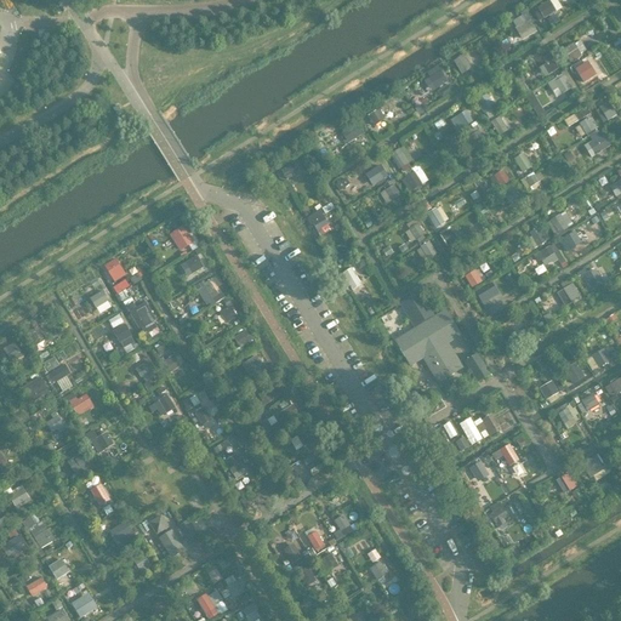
[(556,13),(548,3),(537,10),(543,20),(556,13)]
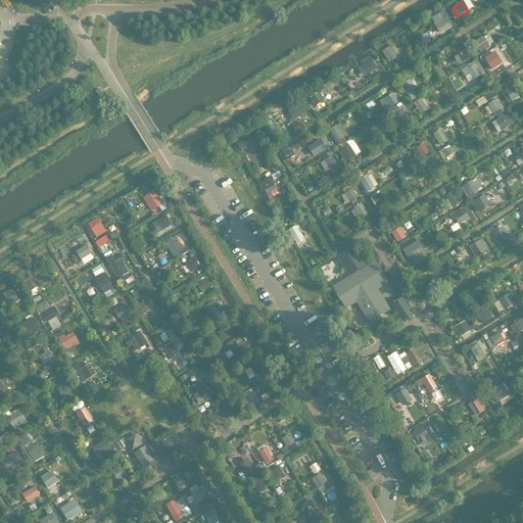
[(444,9),(431,17),(434,22),(447,14),(444,9)]
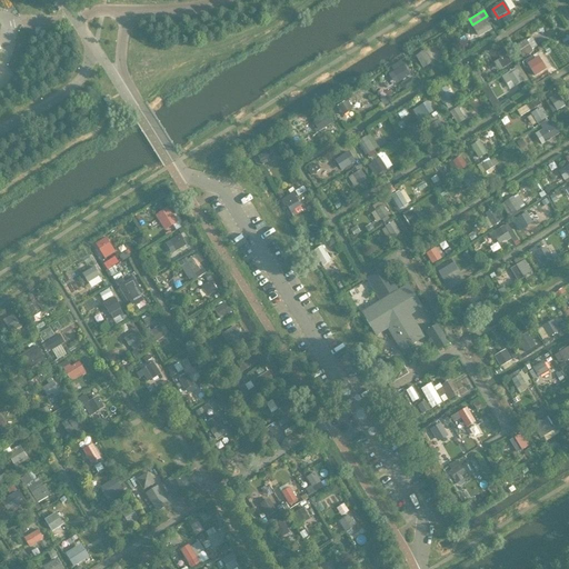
[(556,13),(551,17),(559,28),(563,25),(556,13)]
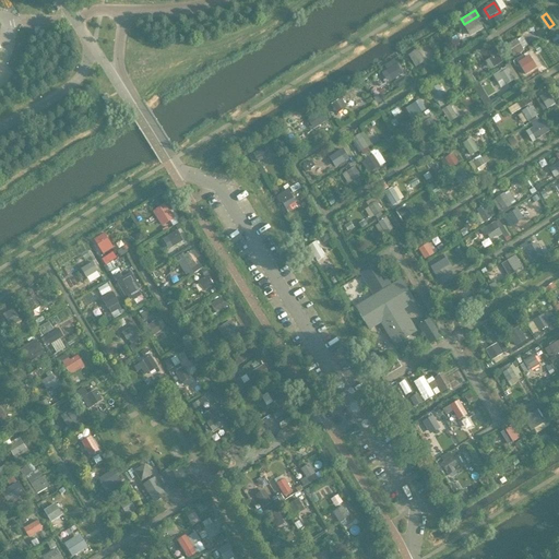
[(483,28),(477,19),(464,26),(470,36),(483,28)]
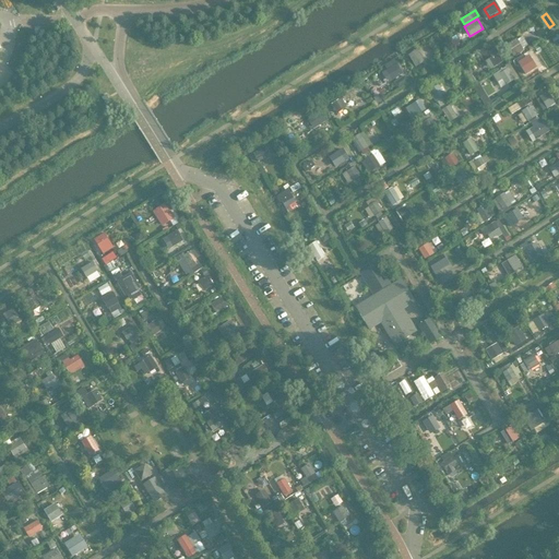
[(521,51),(514,42),(507,47),(513,56),(521,51)]
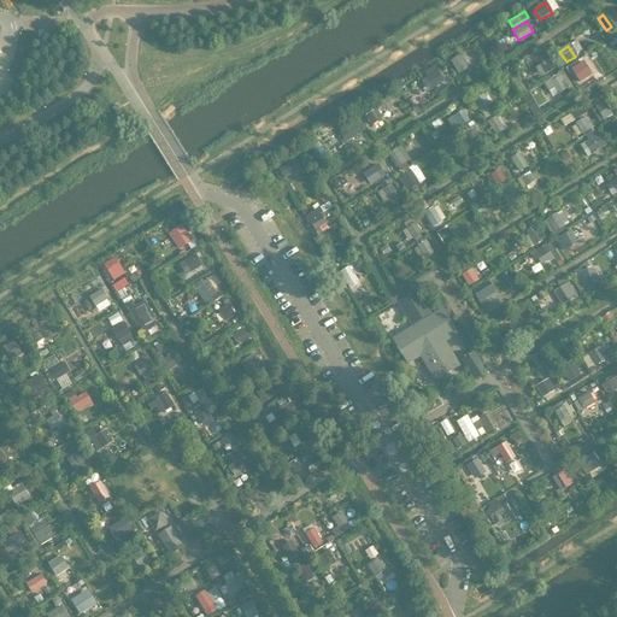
[(468,70),(459,56),(450,62),(458,75),(468,70)]
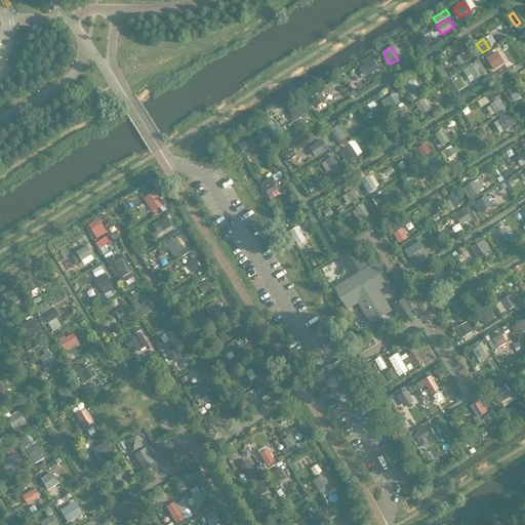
[(472,59),(463,47),(459,49),(462,54),(455,58),(459,67),(472,59)]
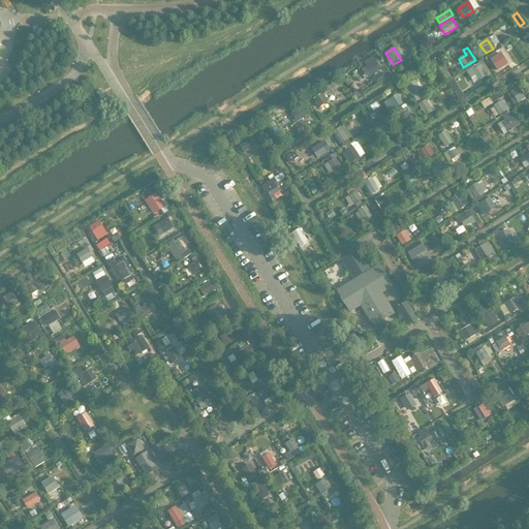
[(497,55),(490,60),(497,70),(504,66),(497,55)]
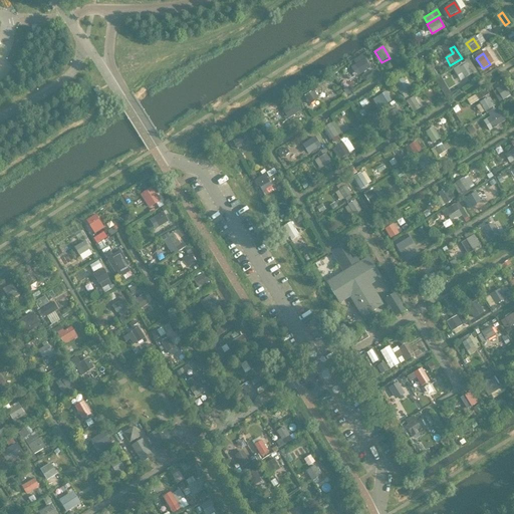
[(370,68),(364,59),(354,65),(359,74),(370,68)]
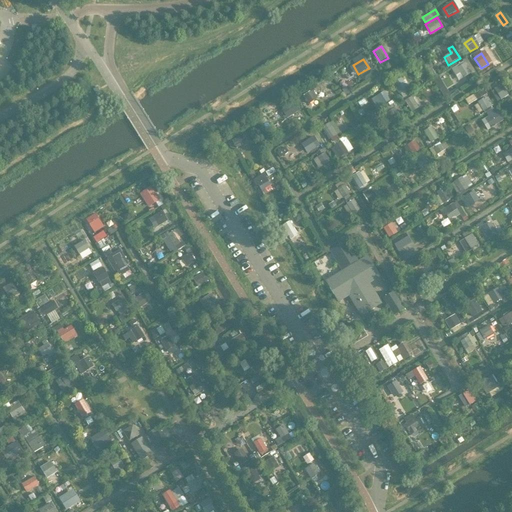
[(470,74),(464,64),(458,69),(463,78),(470,74)]
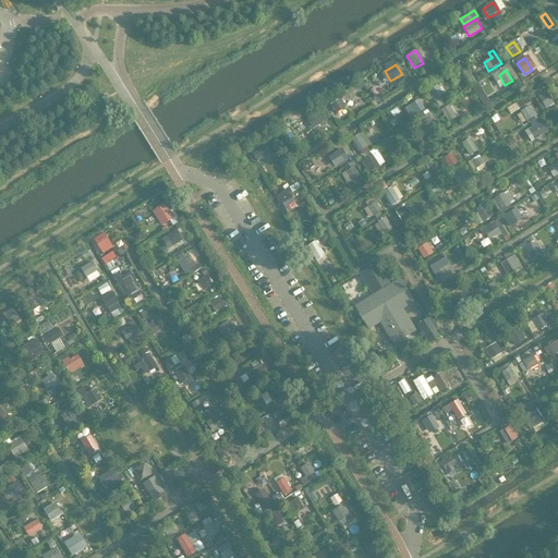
[(405,74),(393,82),(398,87),(409,81),(405,74)]
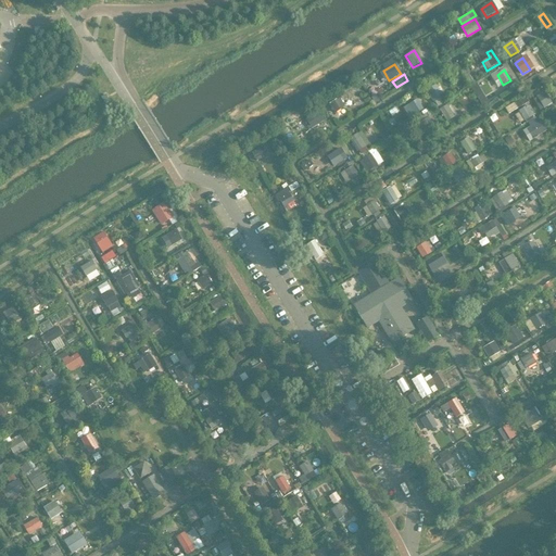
[(481,105),(488,103),(479,81),(472,85),(481,105)]
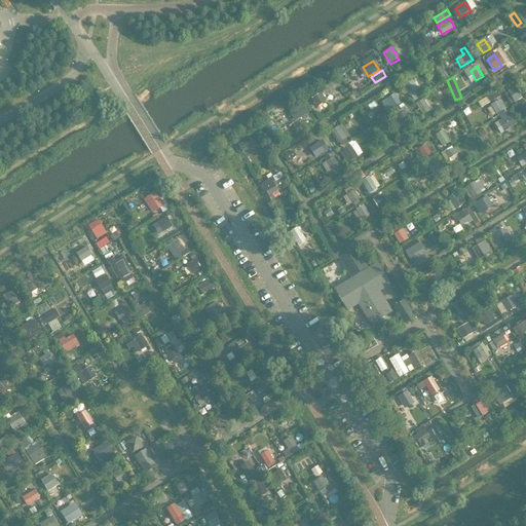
[(418,92),(413,83),(406,88),(411,97),(418,92)]
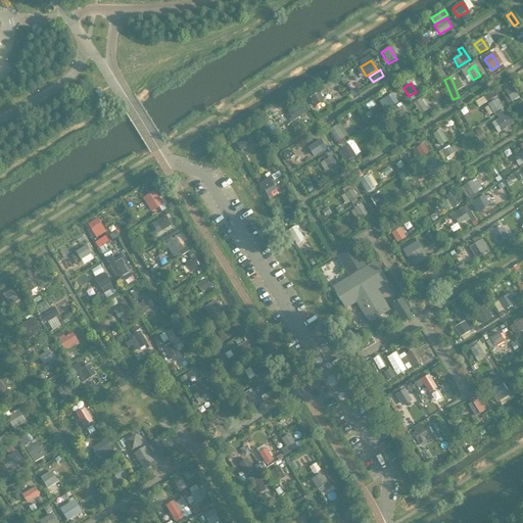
[(521,97),(515,87),(505,93),(511,103),(521,97)]
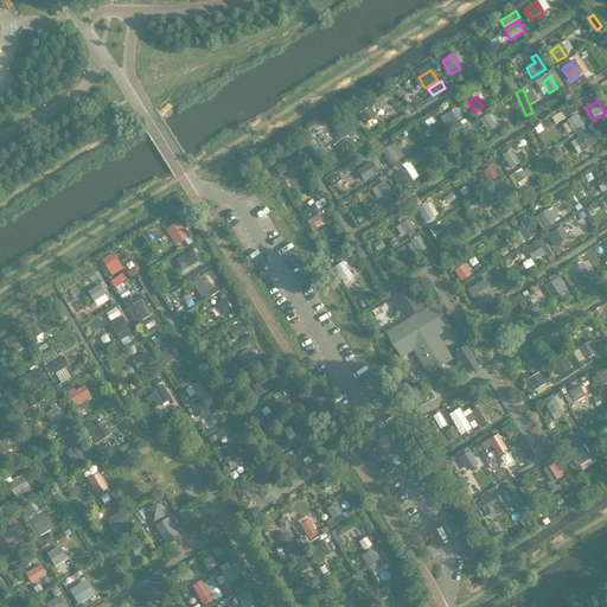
[(376,117),(370,108),(359,114),(365,125),(376,117)]
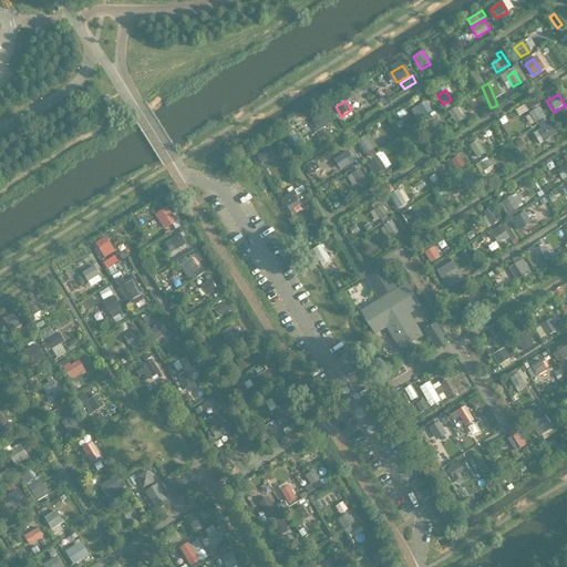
[(431,113),(425,102),(416,107),(423,117),(431,113)]
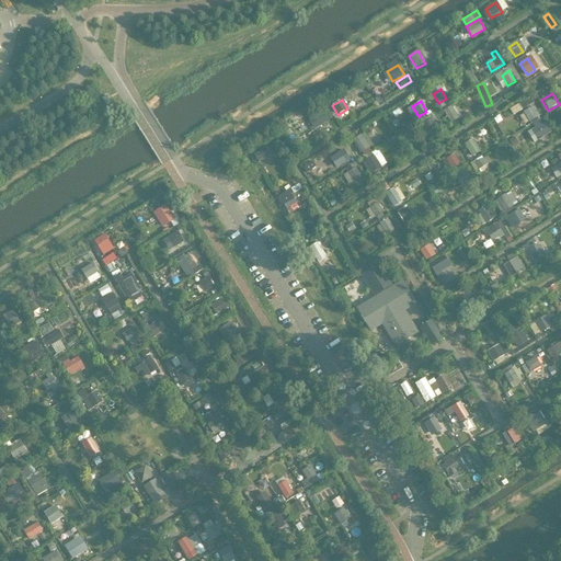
[(459,118),(451,106),(443,112),(449,124),(459,118)]
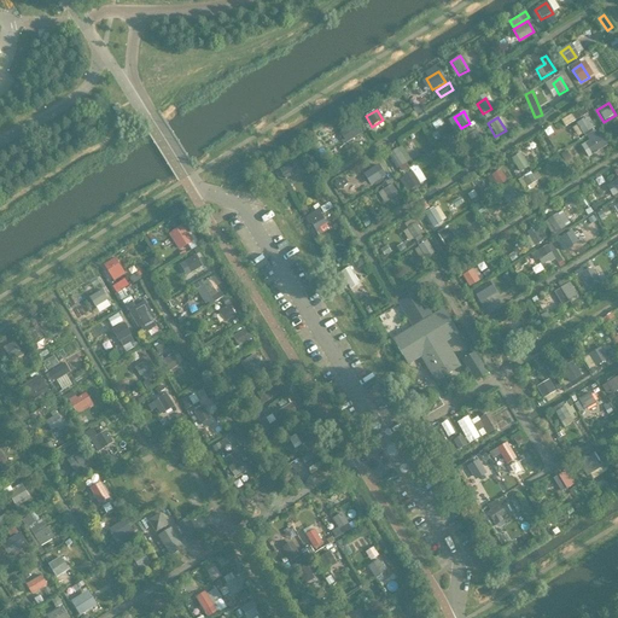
[(592,129),(586,120),(577,124),(583,135),(592,129)]
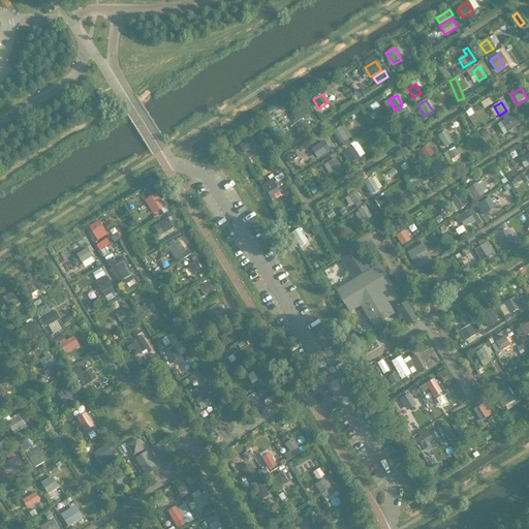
[(528,118),(528,105),(528,104),(520,110),(526,120),(528,118)]
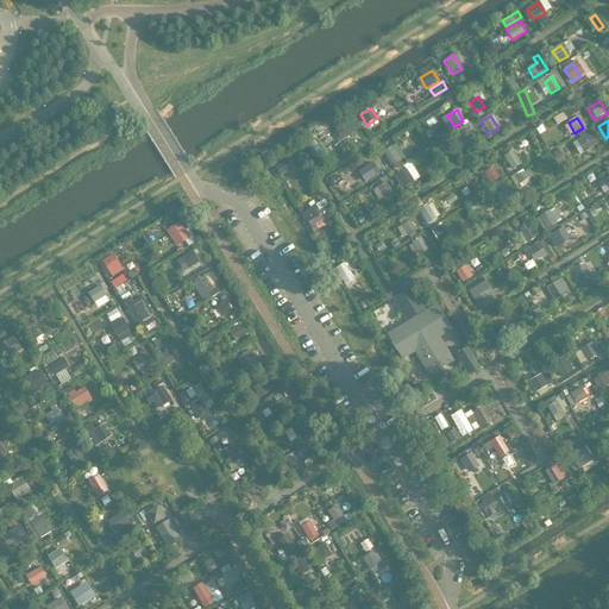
[(357,137),(347,123),(333,132),(338,140),(345,136),(349,143),(357,137)]
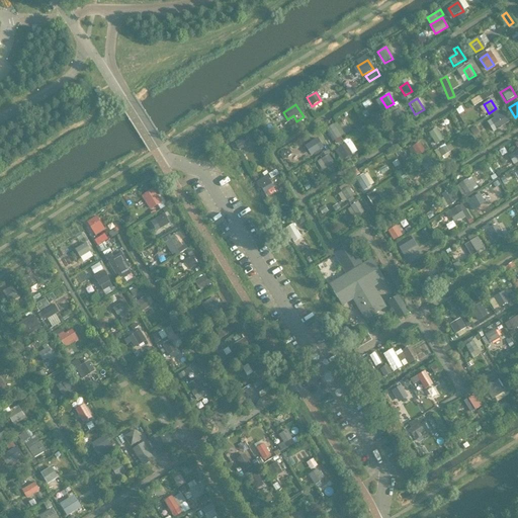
[(404,118),(399,110),(392,114),(397,123),(404,118)]
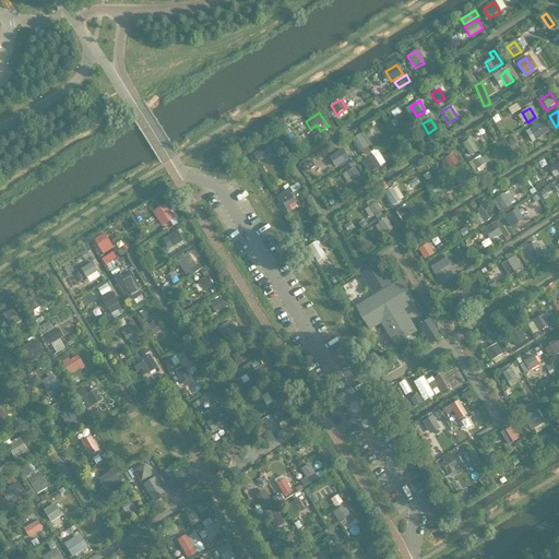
[(546,134),(539,125),(528,132),(535,141),(546,134)]
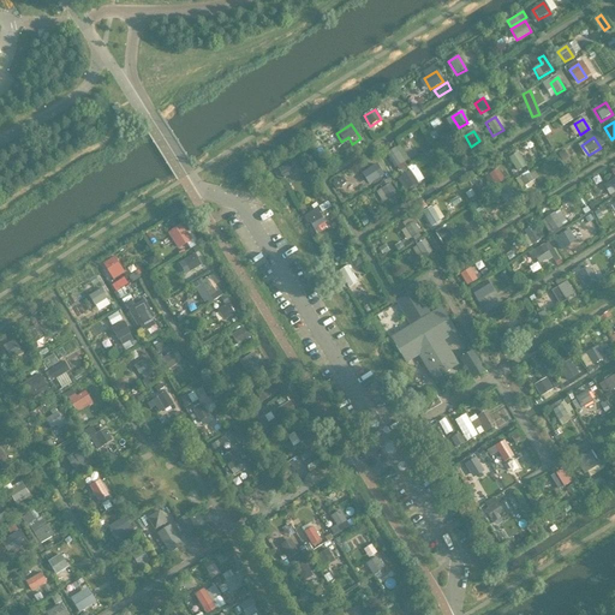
[(404,163),(395,148),(386,154),(395,168),(404,163)]
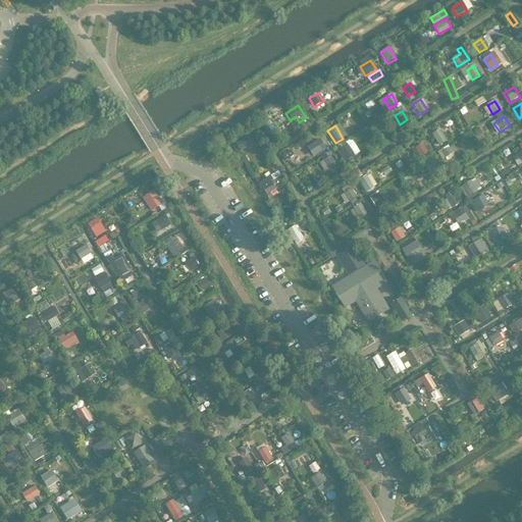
[(447,141),(439,131),(432,135),(438,146),(447,141)]
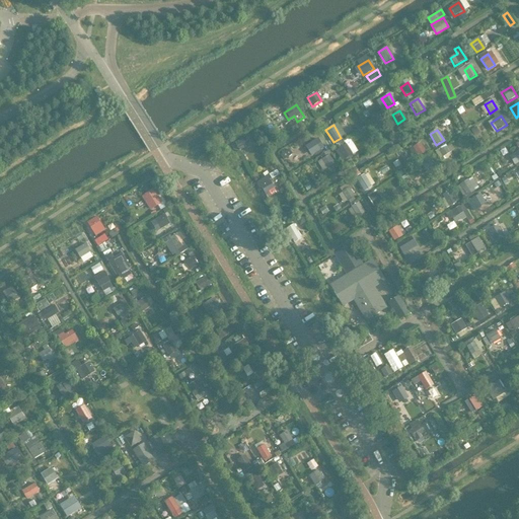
[(250,144),(245,137),(235,143),(239,151),(250,144)]
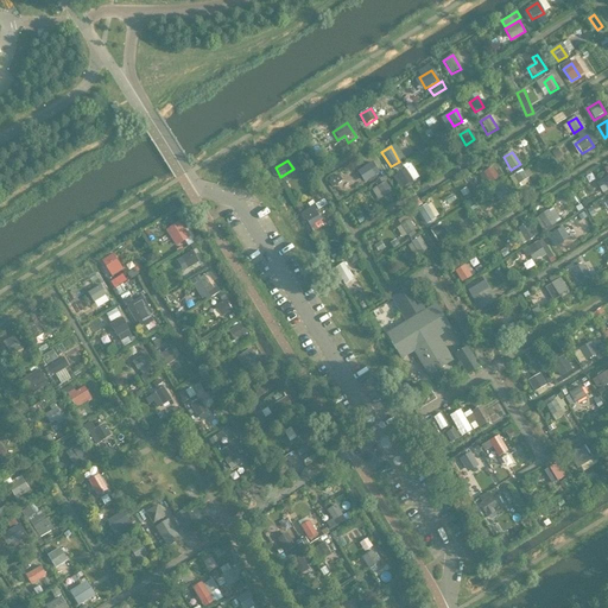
[(372,164),(362,170),(368,181),(378,173),(372,164)]
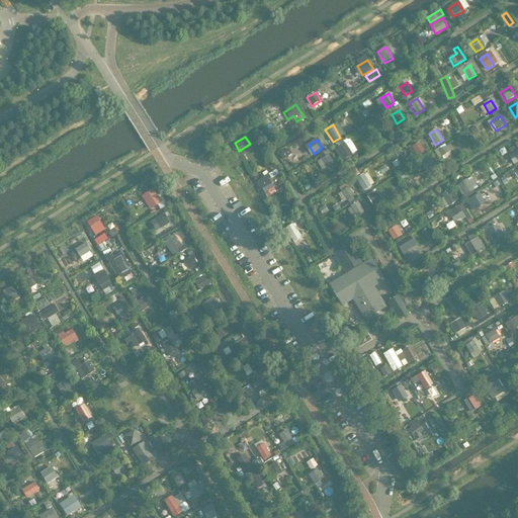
[(425,152),(420,144),(413,148),(418,157),(425,152)]
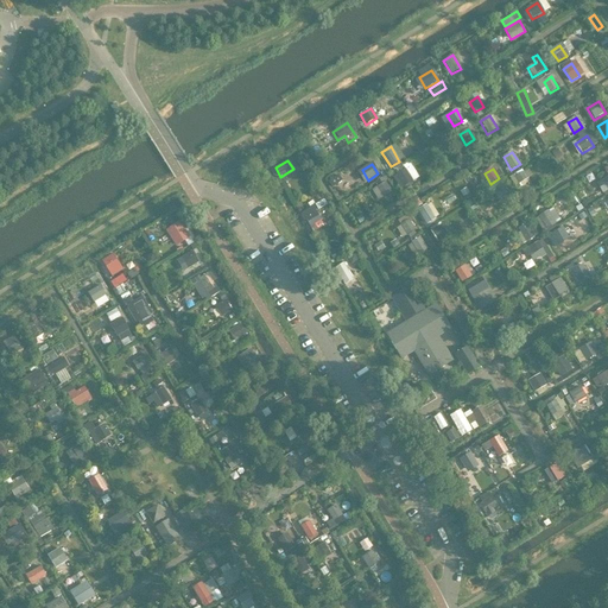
[(412,181),(404,170),(396,175),(404,187),(412,181)]
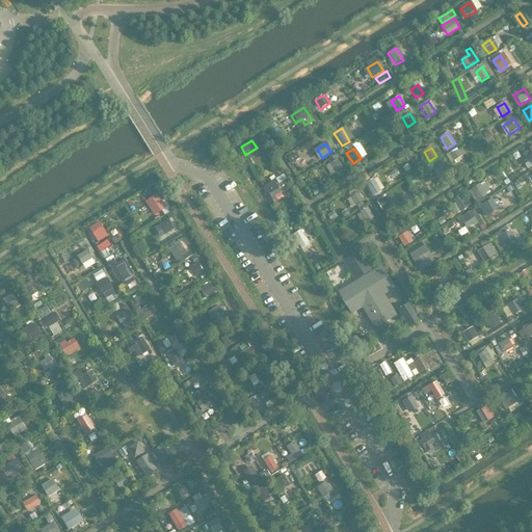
[(461,157),(458,151),(451,156),(454,161),(455,160),(457,162),(462,159),(461,157)]
